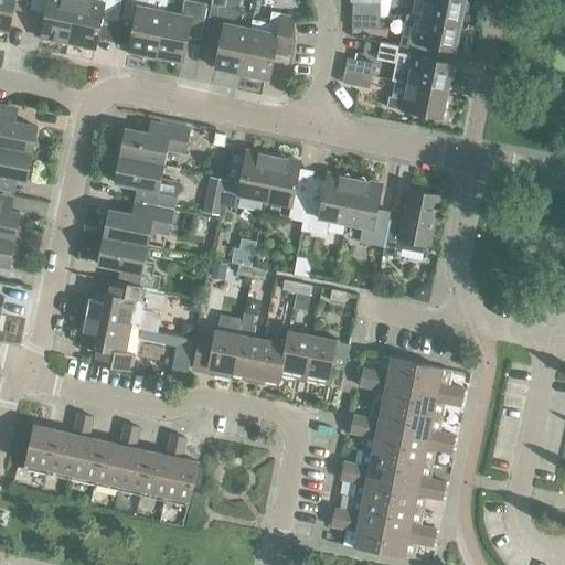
[(0,0),(0,29),(9,31),(14,4),(27,7),(28,0),(0,0)]
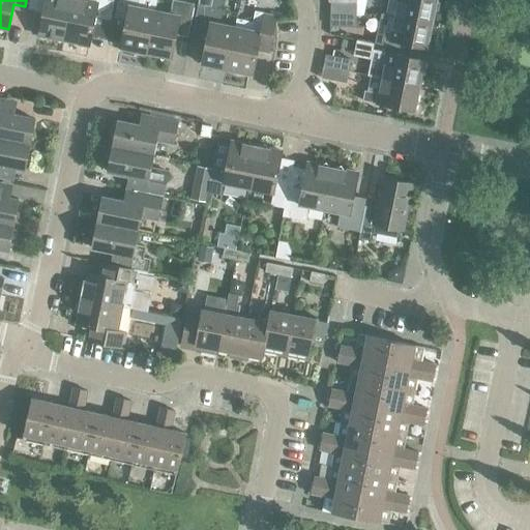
[(64,40),(71,0),(30,0),(30,4),(45,7),(38,35),(64,40)]
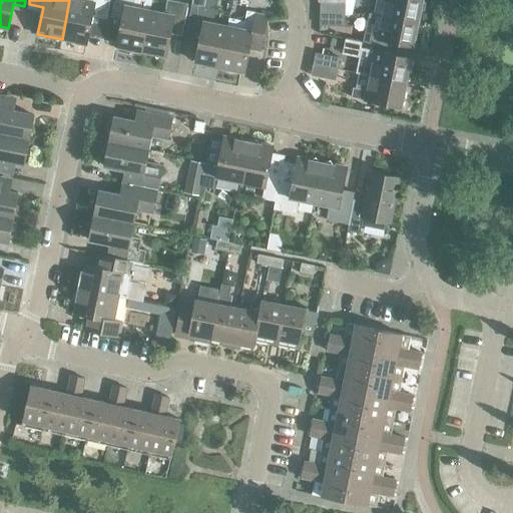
[(110,0),(69,0),(62,39),(87,44),(92,17),(107,20),(110,0)]
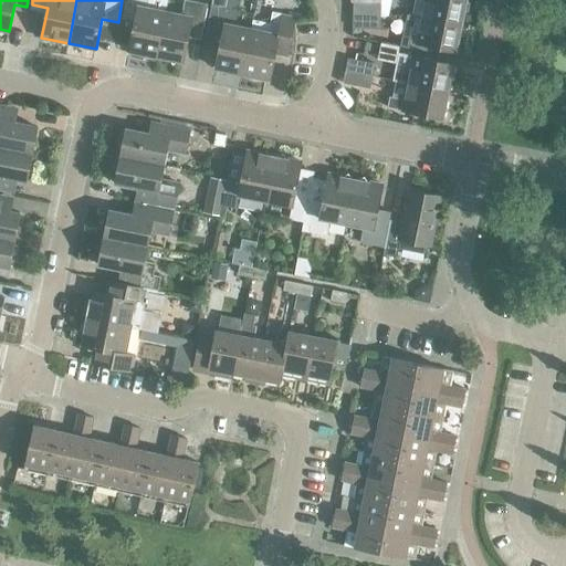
[(129,51),(156,56),(165,12),(148,9),(149,0),(126,0),(123,19),(135,21),(129,51)]
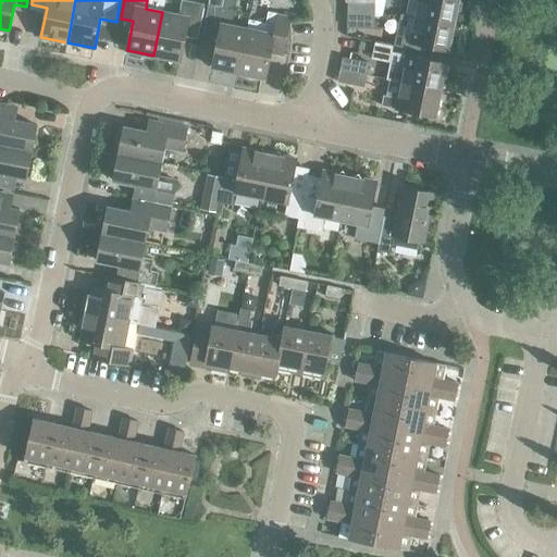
[(162,12),(153,56),(181,61),(186,32),(198,34),(205,4),(182,0),(178,15),(162,12)]
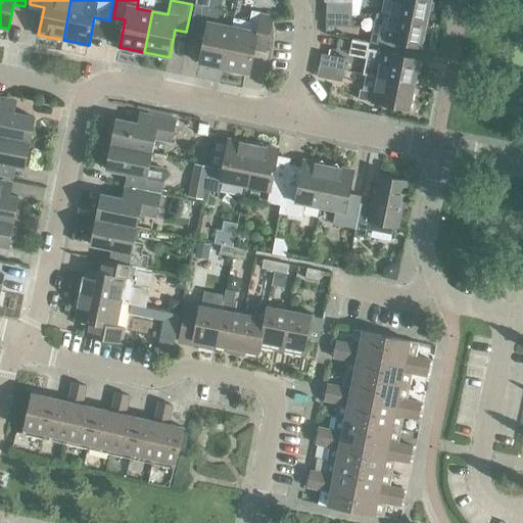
[(385,0),(382,13),(390,15),(426,22),(429,11),(433,11),(435,3),(431,0),(430,0),(385,0)]
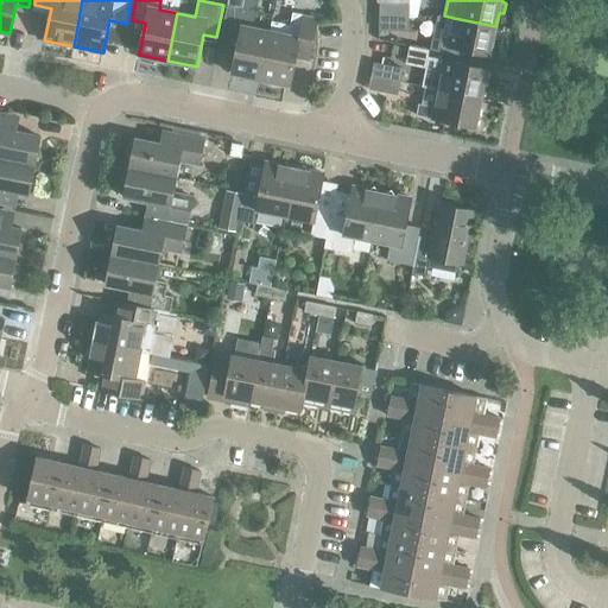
[(380,4),(380,17),(410,18),(410,5),(380,4)]
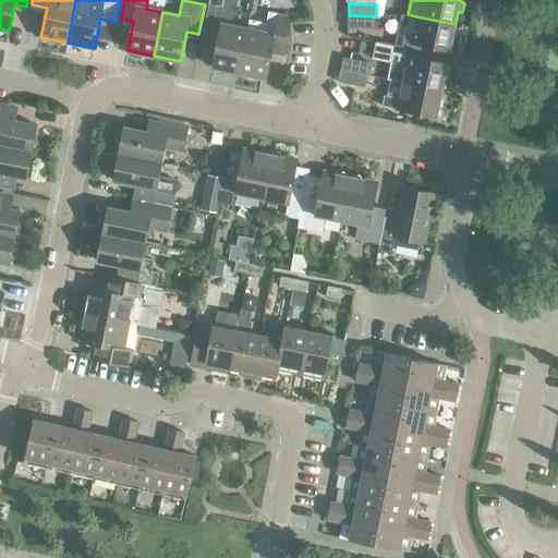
[(213,68),(240,73),(249,29),(232,26),(234,11),(209,5),(203,35),(219,38),(213,68)]
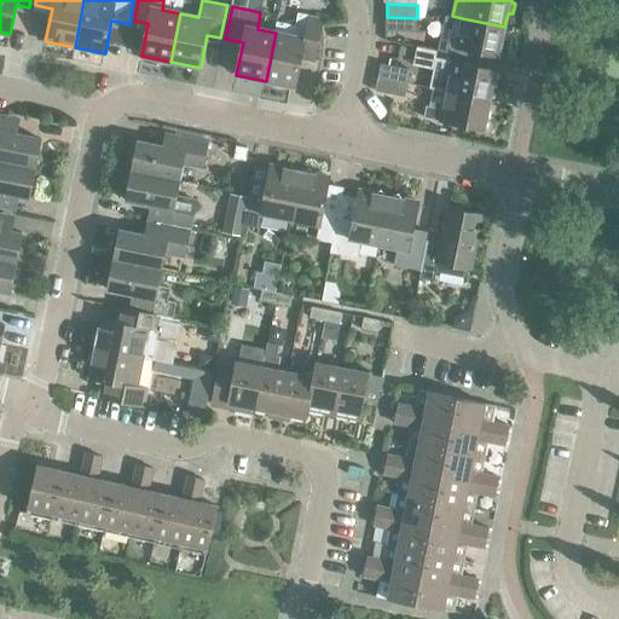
[(276,33),(266,81),(270,82),(270,85),(273,87),(277,88),(279,88),(284,90),(289,90),(290,86),(295,87),(302,55),(317,57),(324,18),(299,13),(295,27),(277,23),(276,33)]
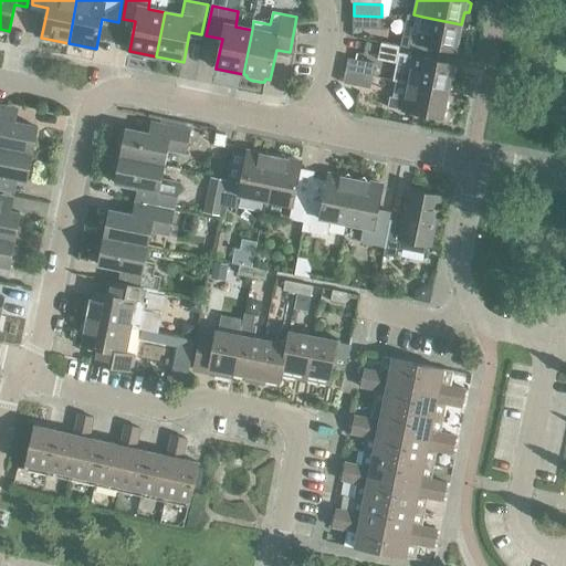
[(381,17),(354,16),(353,29),(380,30),(381,17)]
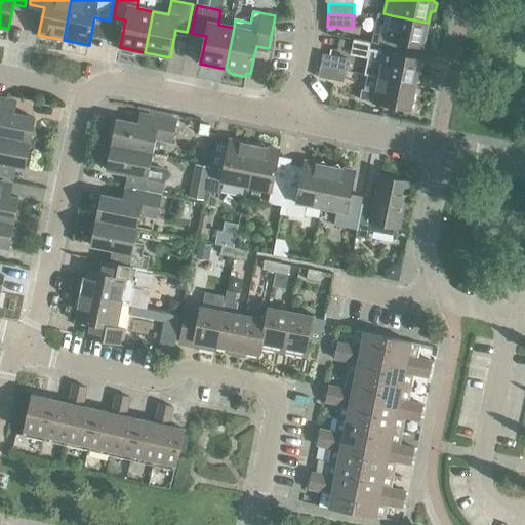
[(428,23),(392,15),(387,40),(422,48),(428,23)]
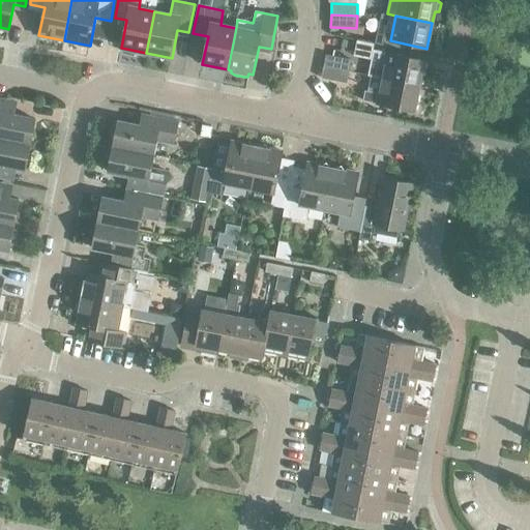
[(386,63),(383,79),(419,86),(424,60),(374,50),(372,60),(386,63)]
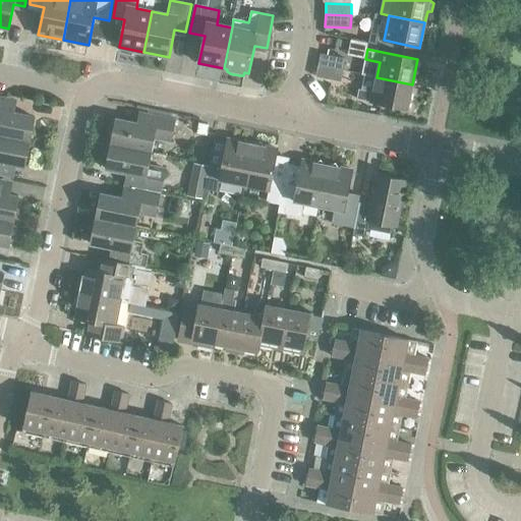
[(321,54),(319,65),(343,70),(346,59),(321,54)]
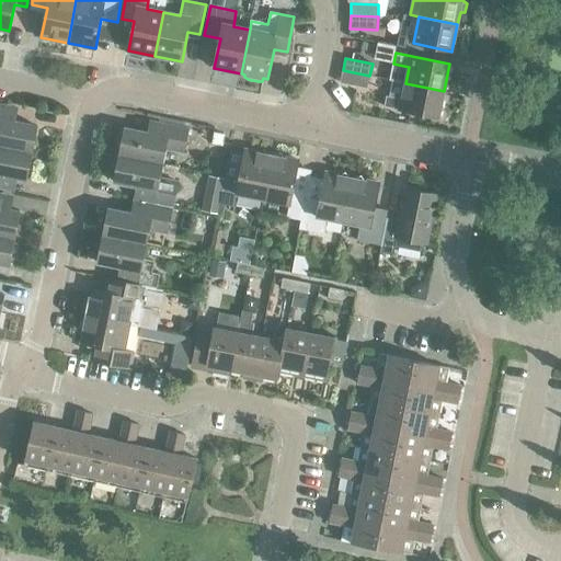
[(369,76),(343,70),(341,83),(367,88),(369,76)]
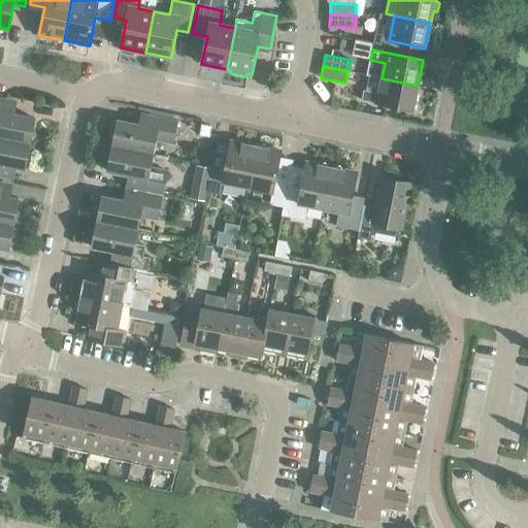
[(418,86),(382,78),(378,94),(363,91),(362,100),(413,111),(418,86)]
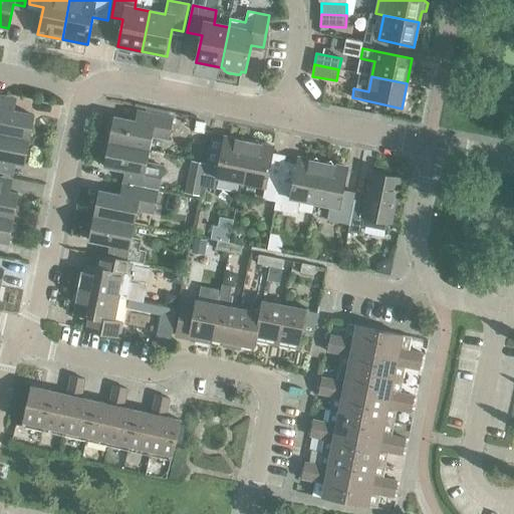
[(0,135),(29,141),(34,115),(5,109),(8,98),(0,95),(0,135)]
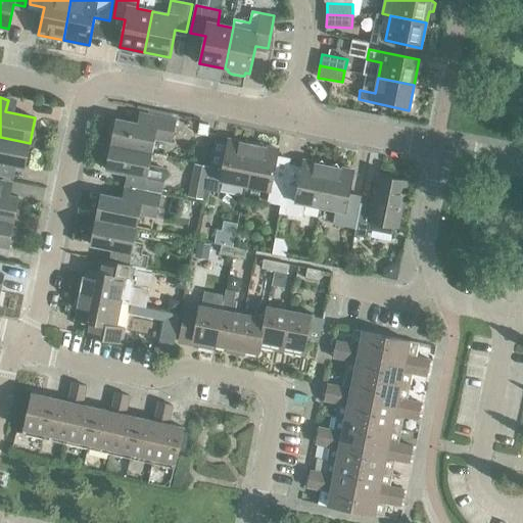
[(116,120),(111,144),(152,153),(154,139),(172,142),(177,120),(148,113),(146,126),(116,120)]
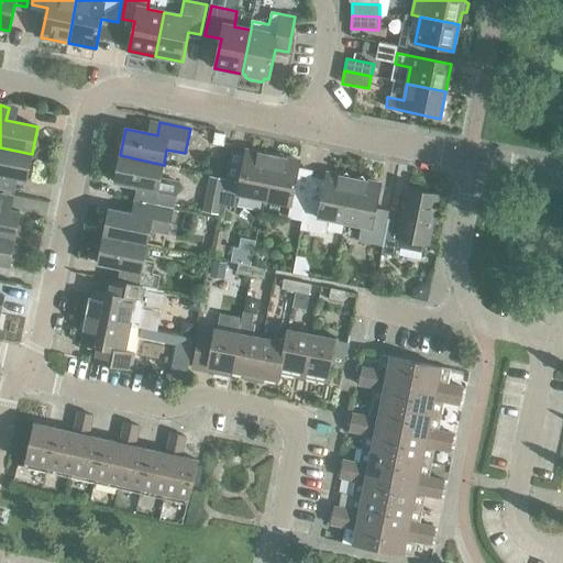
[(32,154),(0,147),(0,188),(6,189),(8,177),(28,180),(32,154)]
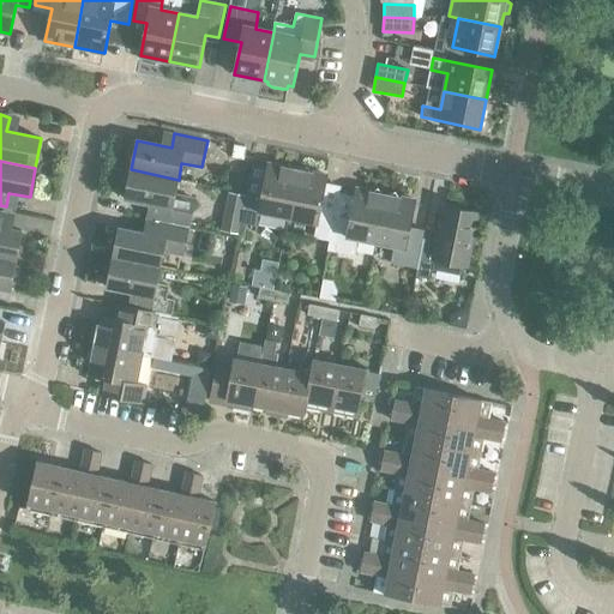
[(259,212),(288,218),(298,170),(268,164),(262,197),(247,194),(241,223),(256,227),(259,212)]
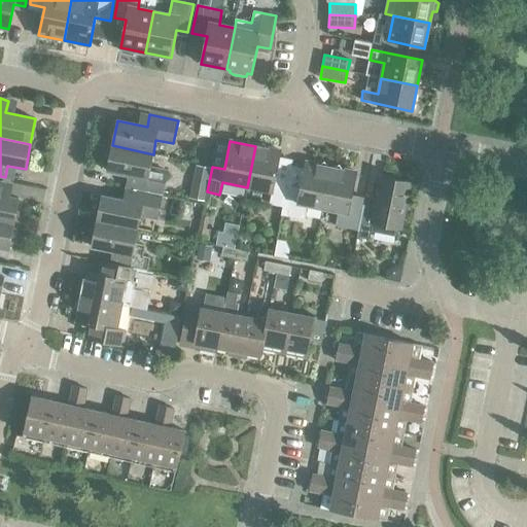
[(137,177),(134,189),(163,196),(167,172),(150,168),(153,154),(112,145),(107,171),(137,177)]
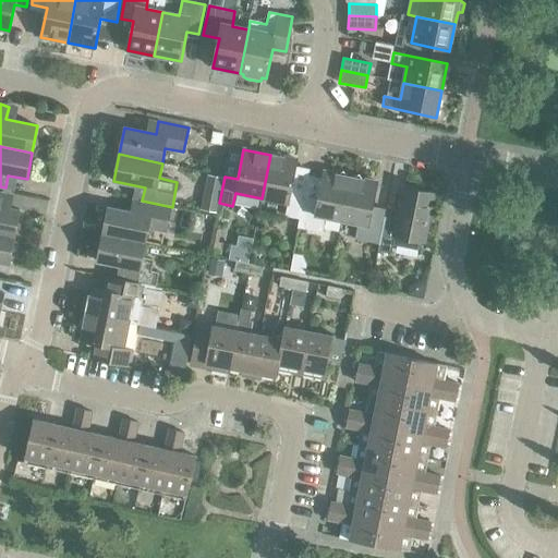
[(286,216),(300,219),(304,199),(305,193),(291,190),(298,160),(270,155),(262,198),(288,204),(286,216)]
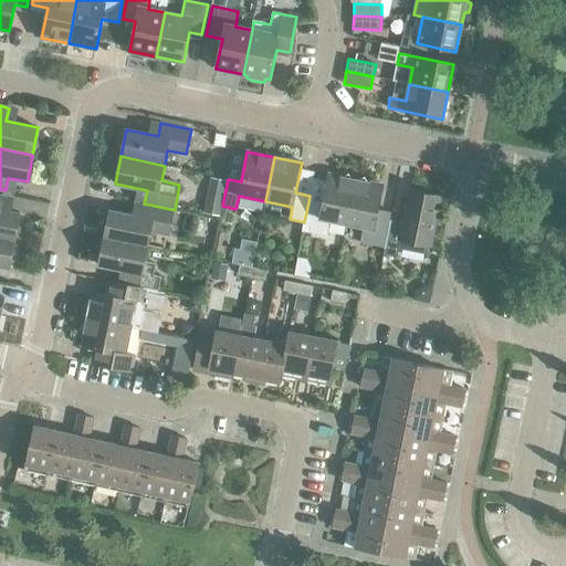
[(329,221),(346,224),(355,180),(328,175),(323,205),(308,202),(304,222),(302,231),(326,237),(329,221)]
